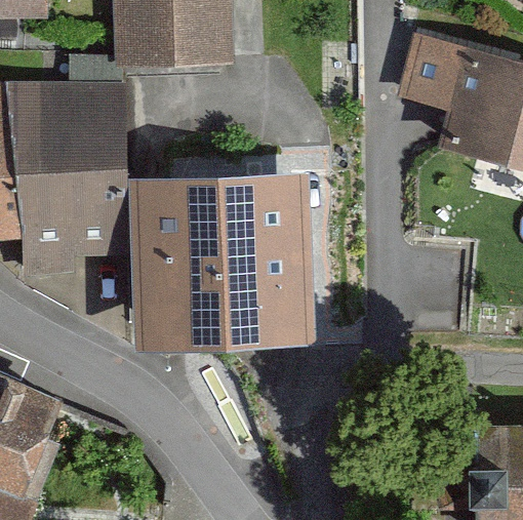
[(0,15),(42,16),(42,0),(0,0),(0,15)]
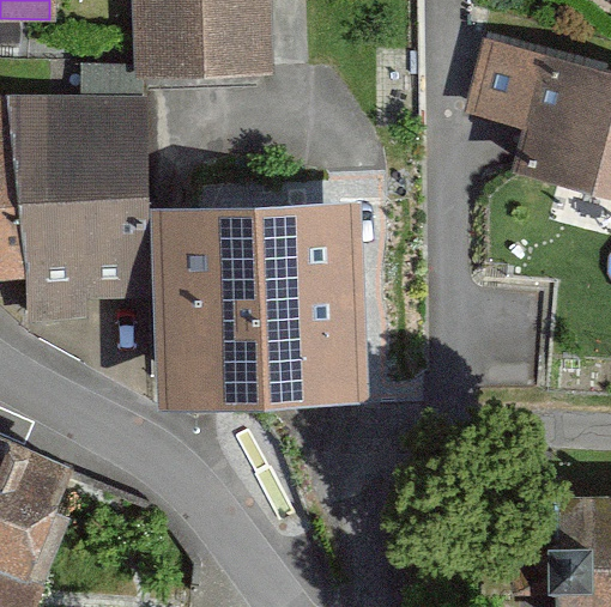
[(265,0),(129,0),(131,78),(266,77),(265,0)]
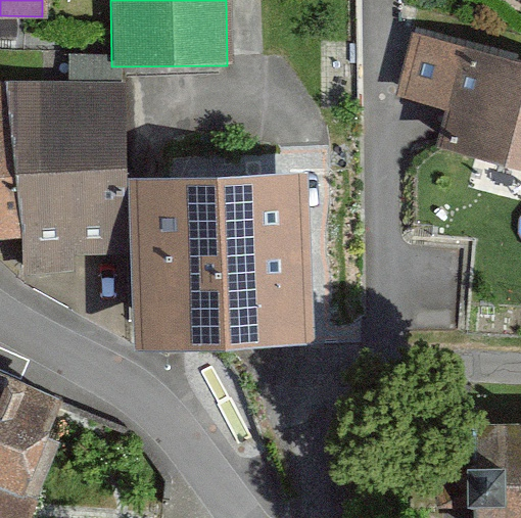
[(520,67),(461,53),(437,149),(520,169),(520,67)]
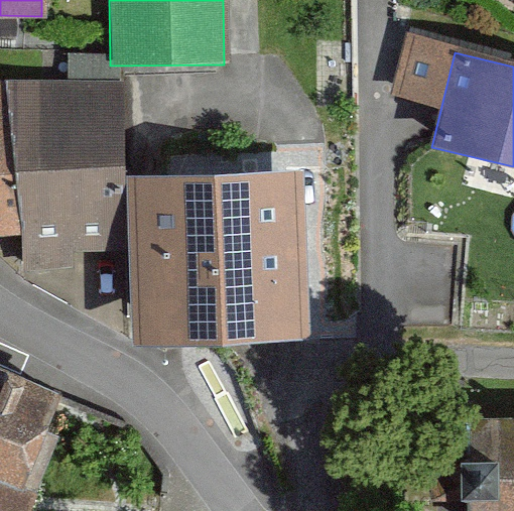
[(125,176),(122,83),(0,87),(0,238),(21,238),(23,271),(69,270),(68,252),(128,250),(125,176)]
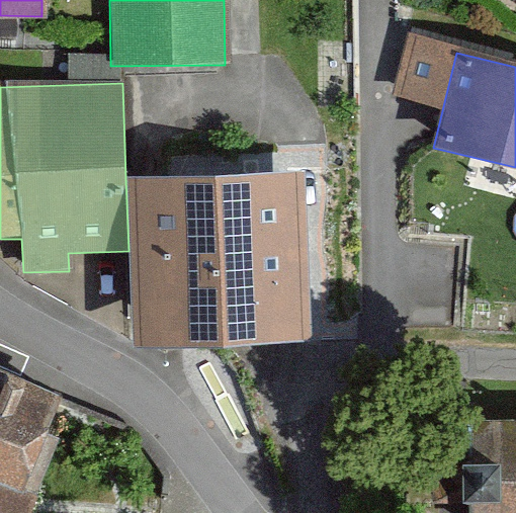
[(301,171),(125,177),(129,251),(132,348),(307,342),(301,171)]
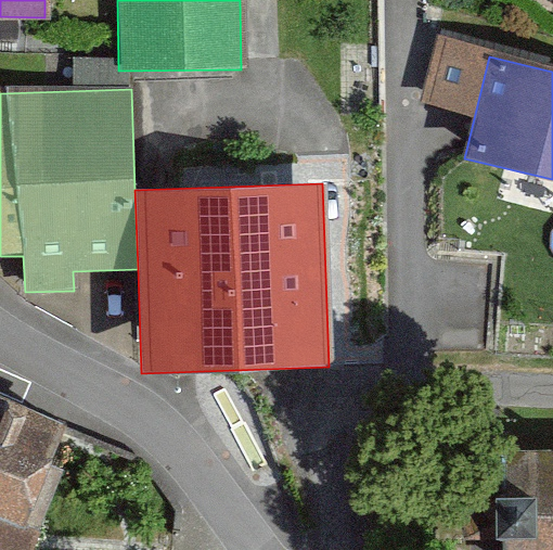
[(26,549),(34,533),(17,527),(61,422),(0,396),(0,549),(26,549)]
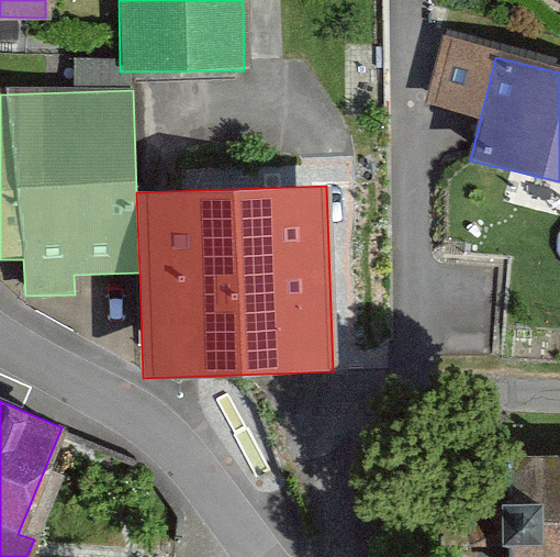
[(559,556),(559,456),(505,457),(505,556),(559,556)]
